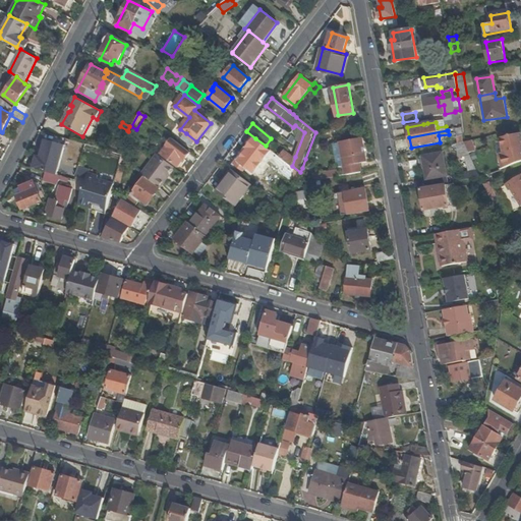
[(196,141),(186,133),(183,137),(193,146),(196,141)]
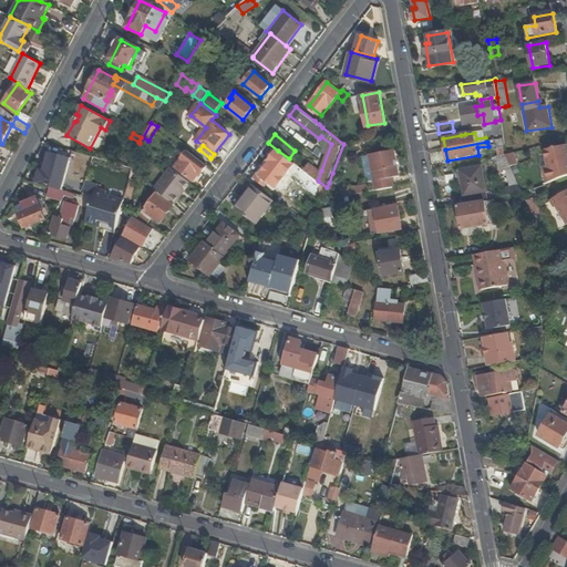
[(566,145),(546,150),(554,182),(566,176),(566,145)]
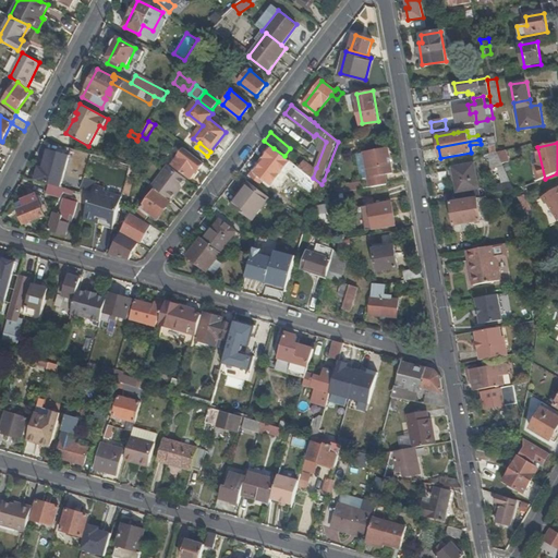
[(198,170),(204,162),(185,148),(173,165),(191,178),(197,169),(198,170)]
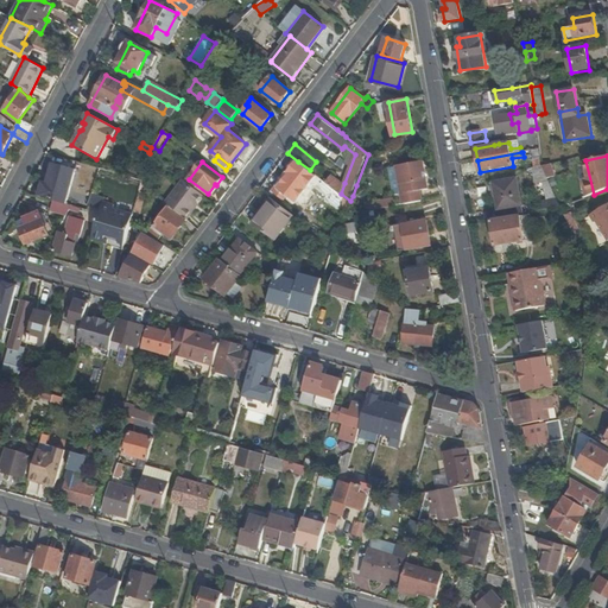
[(346,215),(350,201),(341,194),(325,182),(310,170),(298,162),(290,172),(291,173),(280,188),(283,190),(297,201),(308,185),(314,190),(316,187),(328,196),(325,198),(335,207),(322,236),(331,244),(335,242),(346,215)]
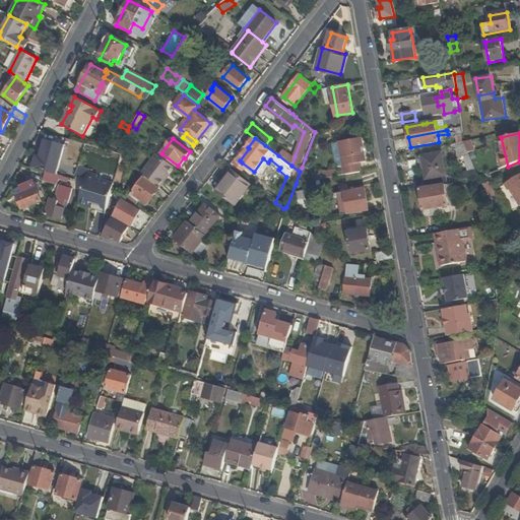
[(344,175),(364,172),(362,163),(369,163),(365,138),(339,142),(344,175)]
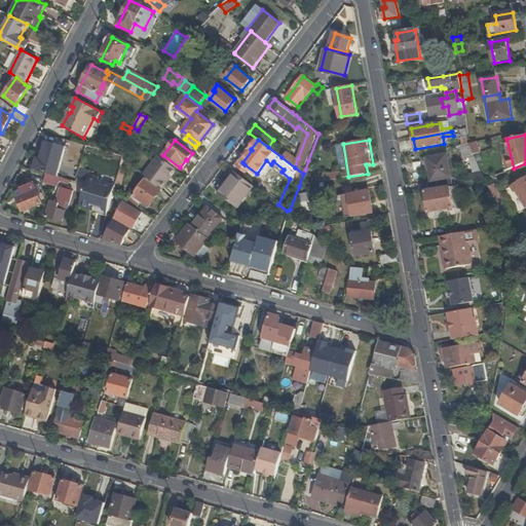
[(37,157),(34,170),(58,177),(66,147),(46,141),(41,158),(37,157)]
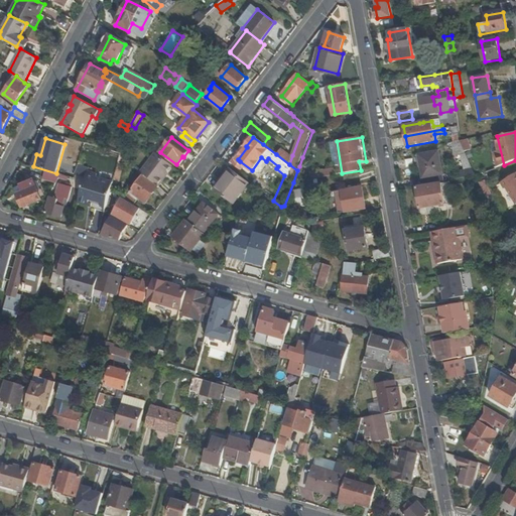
[(461,141),(465,152),(471,150),(469,139),(461,141)]
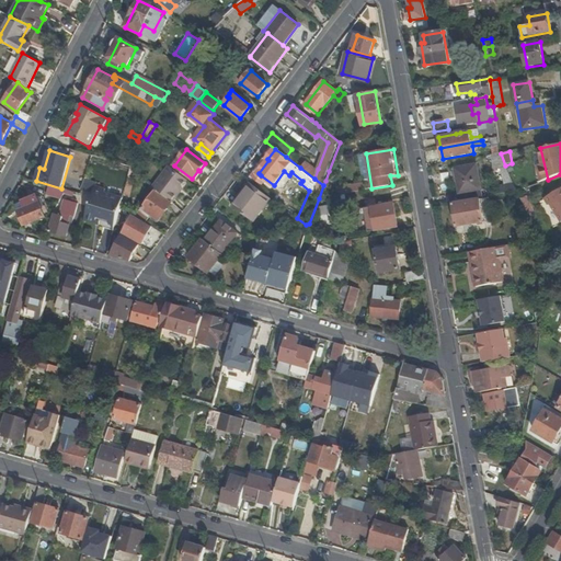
[(366,190),(371,189),(366,153),(359,155),(366,190)]
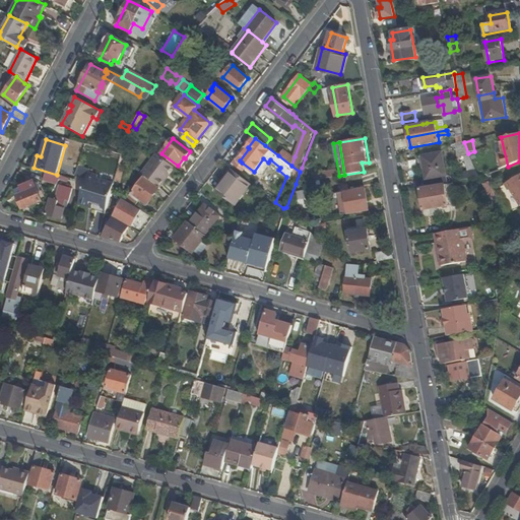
[(458,157),(469,155),(468,153),(464,142),(458,143),(456,144),(458,157)]
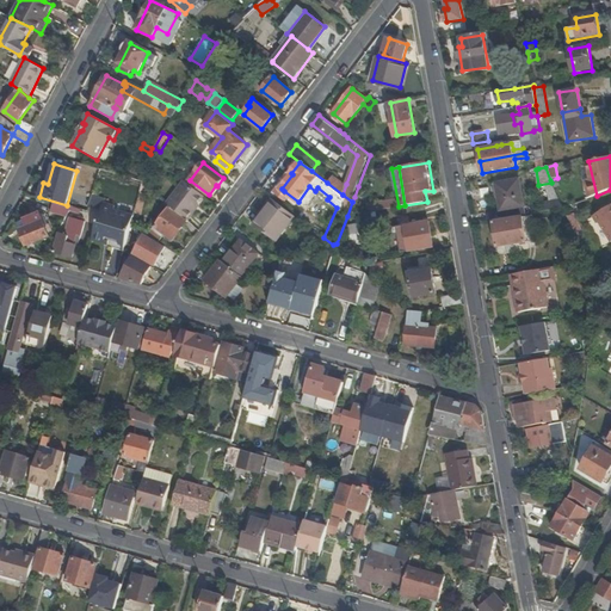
[(327,183),(343,195),(346,184),(334,174),(327,183)]
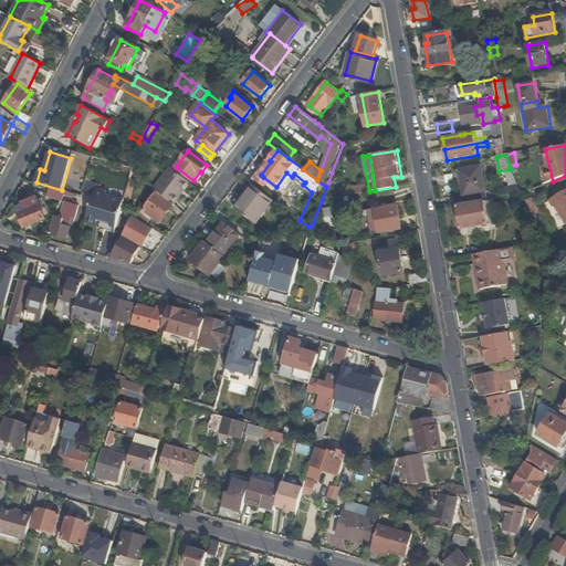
[(179,195),(189,181),(171,167),(155,188),(158,190),(175,203),(181,195),(179,195)]
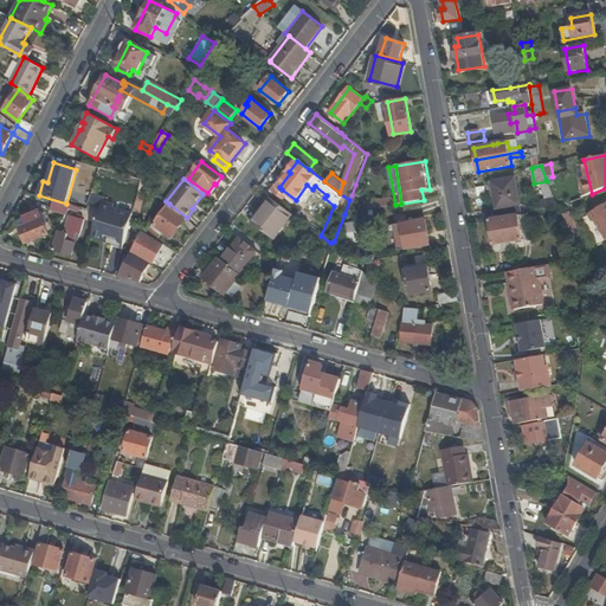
[(492,182),(497,210),(521,205),(516,179),(492,182)]
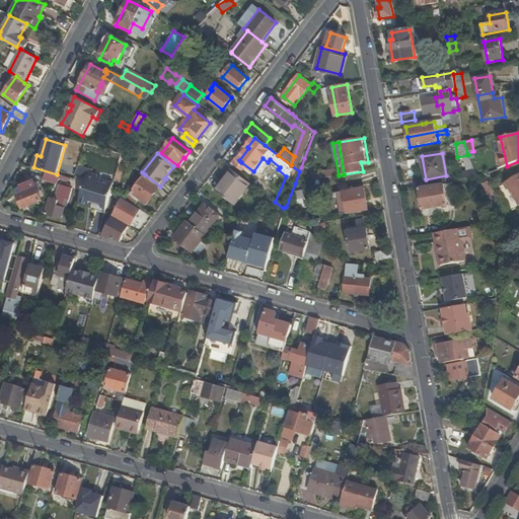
[(323,180),(337,176),(335,168),(320,172),(323,180)]
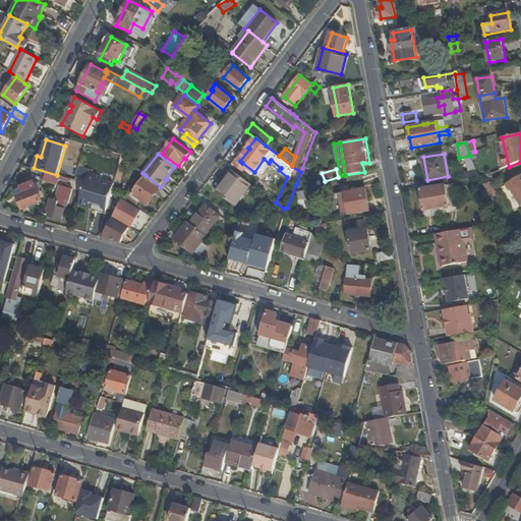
[(237,207),(253,185),(233,170),(217,191),(237,207)]
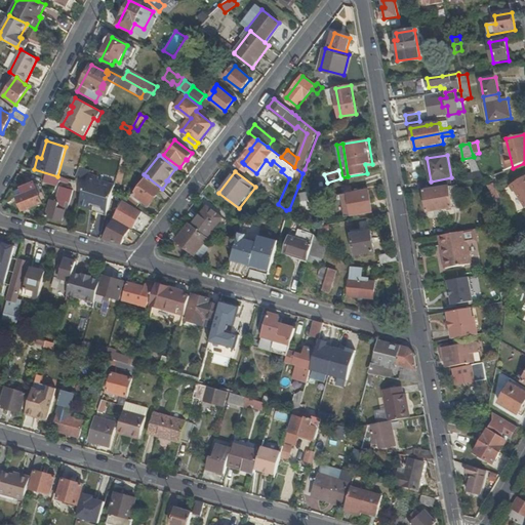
[(84,193),(80,206),(90,209),(92,203),(96,204),(99,207),(109,210),(114,194),(116,185),(98,179),(99,176),(90,174),(88,180),(84,193)]
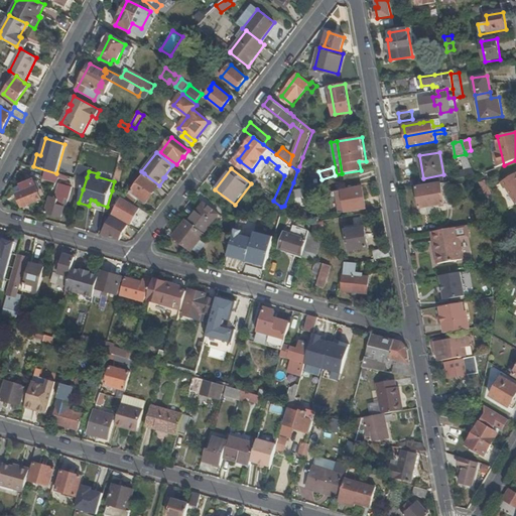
[(515,171),(500,182),(503,188),(506,188),(515,204),(515,171)]
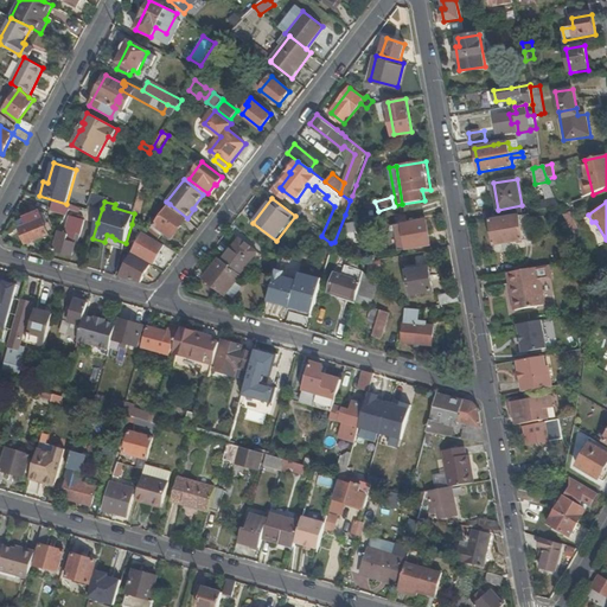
[(173,237),(187,218),(170,204),(153,228),(155,229),(161,234),(163,235),(165,231),(173,237)]
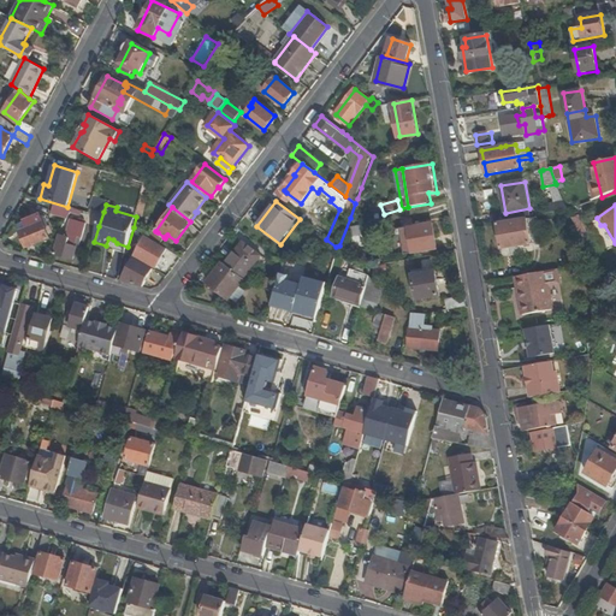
[(92,208),(90,213),(89,215),(92,217),(89,224),(99,226),(104,212),(92,208)]
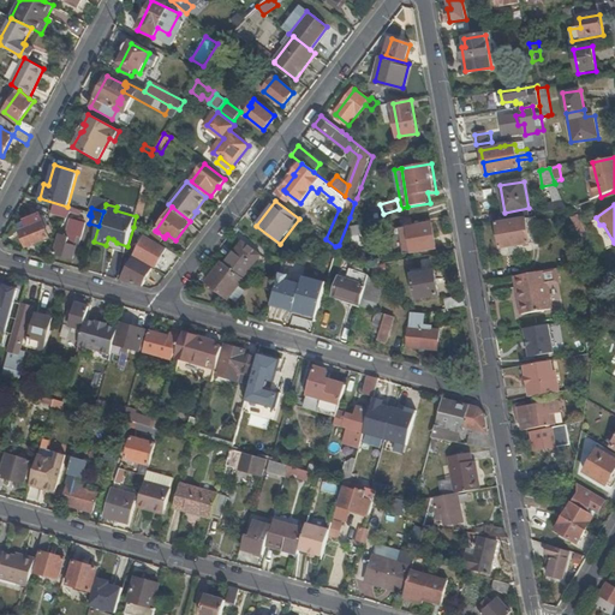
[(29,246),(51,238),(42,215),(28,220),(31,228),(23,231),(29,246)]
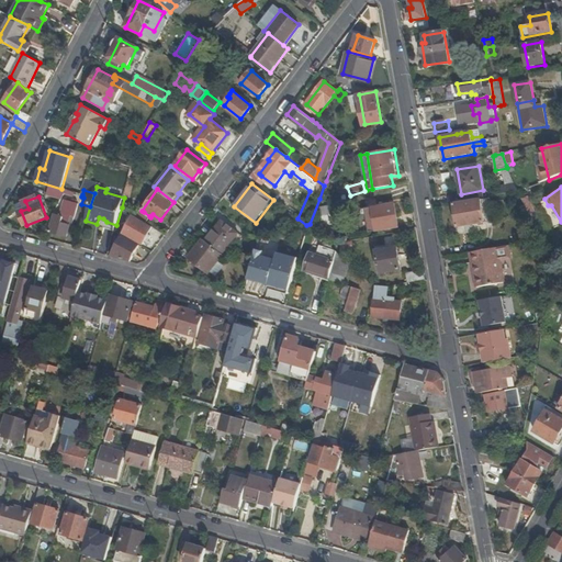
[(459,227),(485,223),(481,200),(454,204),(459,227)]
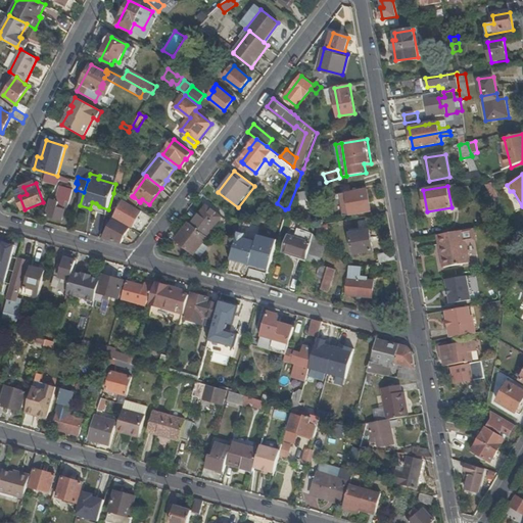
[(57,198),(58,199),(65,200),(70,201),(74,190),(60,187),(57,198)]
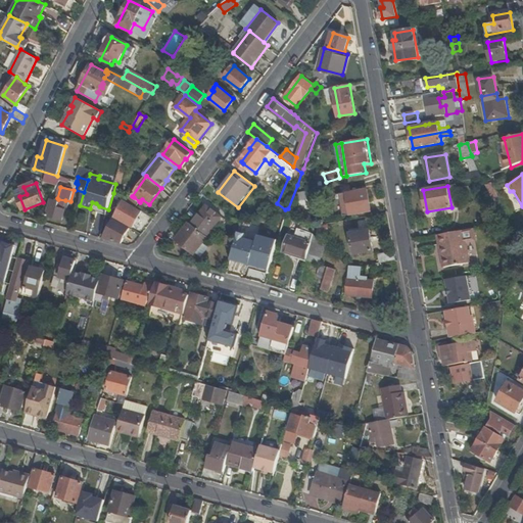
[(358,191),(354,192),(347,193),(350,215),(371,211),(368,190),(358,191)]
